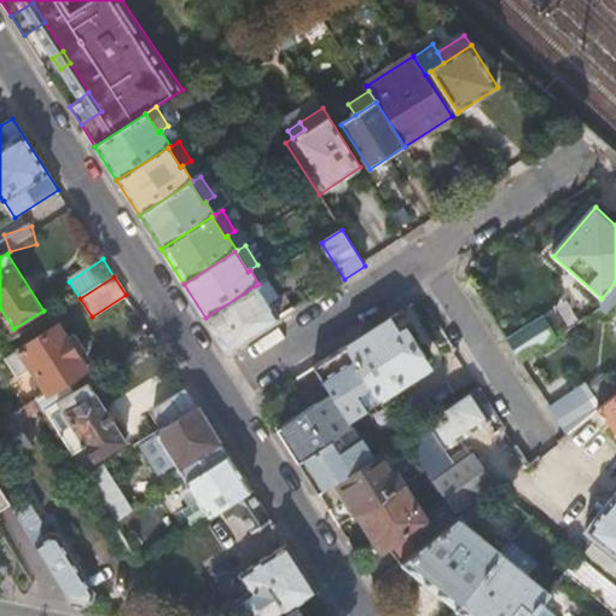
[(279,298),(267,279),(259,284),(256,285),(269,306),(272,304),(279,298)]
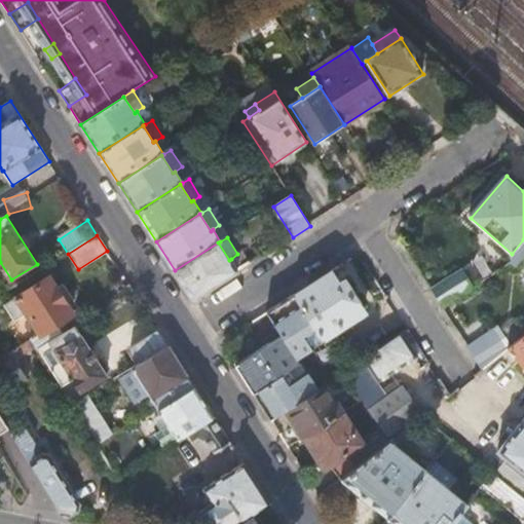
[(194,301),(239,271),(231,259),(229,260),(218,242),(175,270),(194,301)]
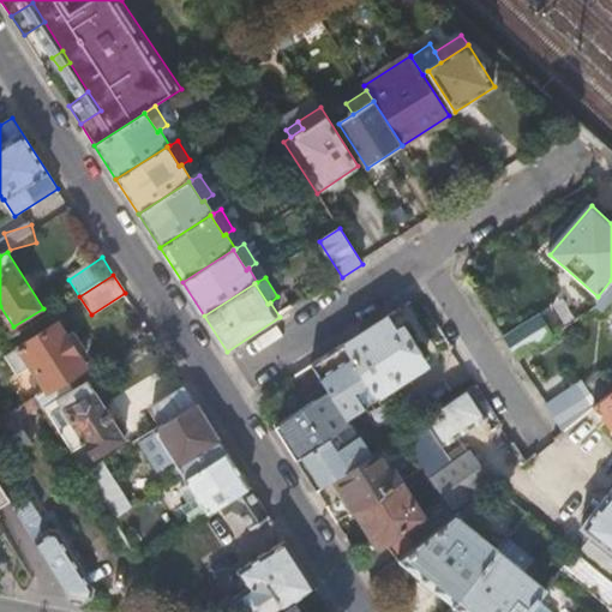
[(540,316),(504,340),(517,360),(553,337),(540,316)]
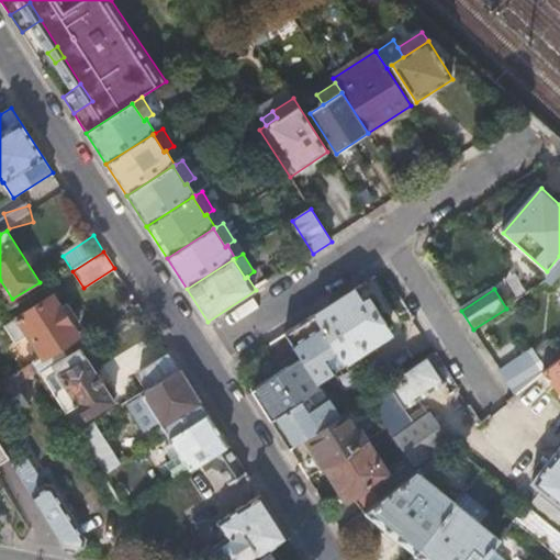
[(338,353),(345,364),(392,334),(372,304),(367,308),(355,291),(315,316),(338,353)]
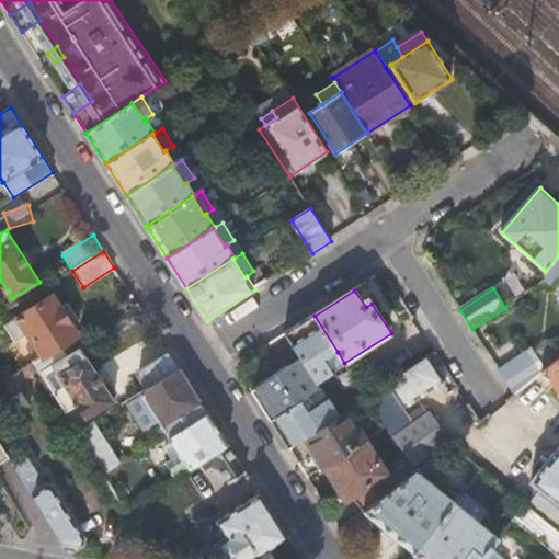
[(35,364),(41,374),(42,376),(81,350),(87,346),(54,296),(20,318),(45,358),(35,364)]
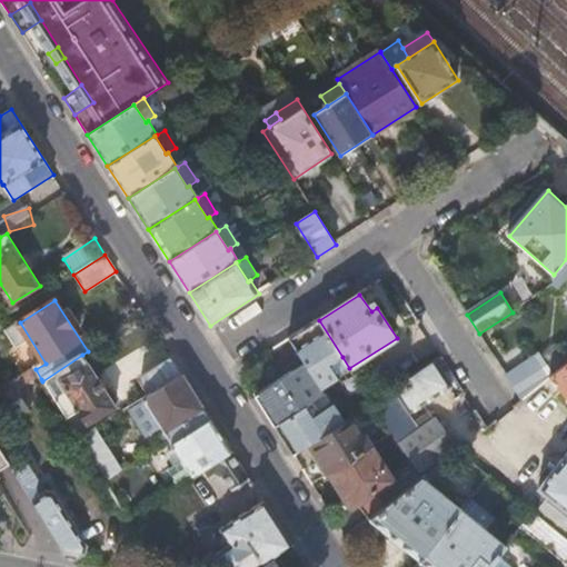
[(322,390),(339,379),(330,365),(342,357),(319,320),(289,340),(306,366),(314,377),(322,390)]
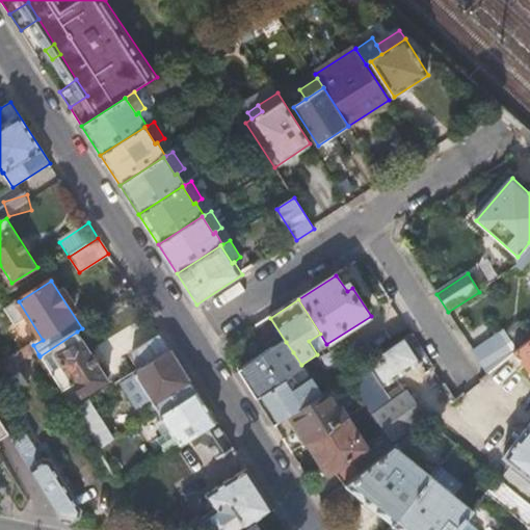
[(109,380),(77,332),(40,356),(51,374),(58,370),(63,377),(70,377),(79,393),(67,400),(75,412),(86,404),(82,398),(109,380)]
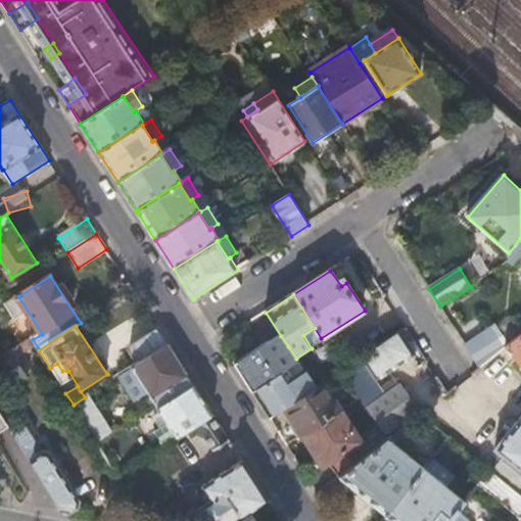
[(169,345),(158,329),(132,346),(142,363),(169,345)]
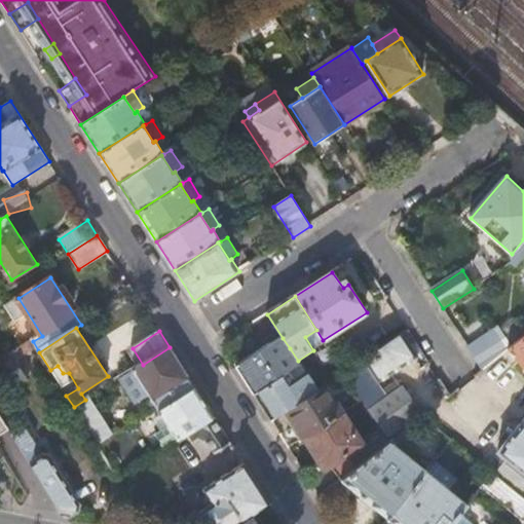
[(404,334),(363,360),(378,384),(419,359),(404,334)]
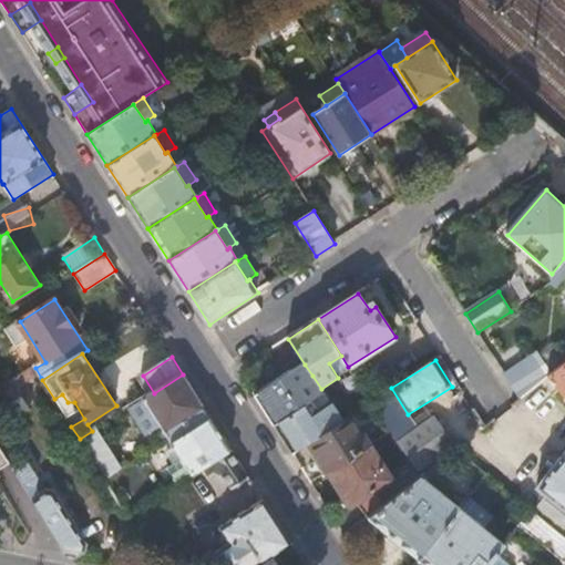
[(532,363),(507,379),(521,401),(544,382),(532,363)]
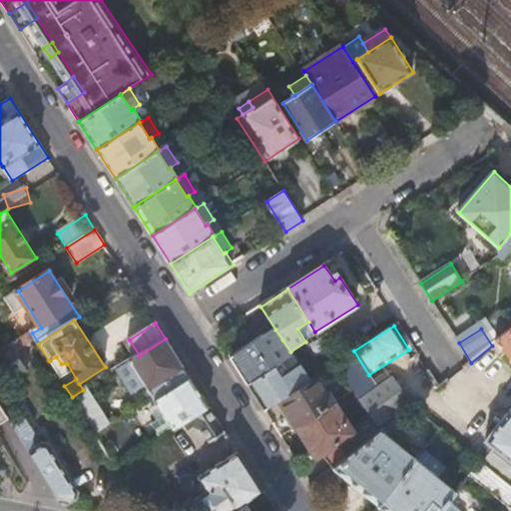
[(276,330),(264,337),(271,348),(283,340),(276,330)]
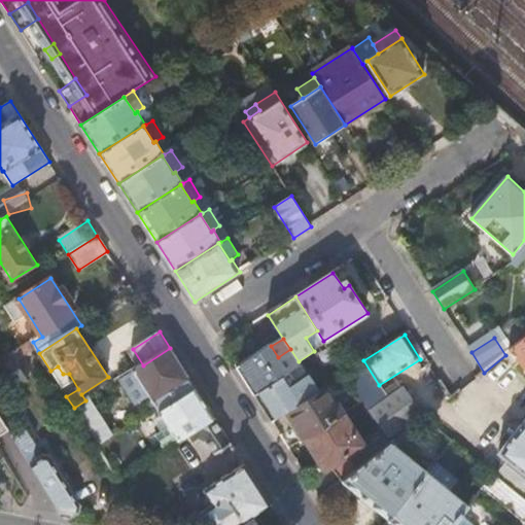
[(524,341),(514,350),(511,351),(524,369),(524,341)]
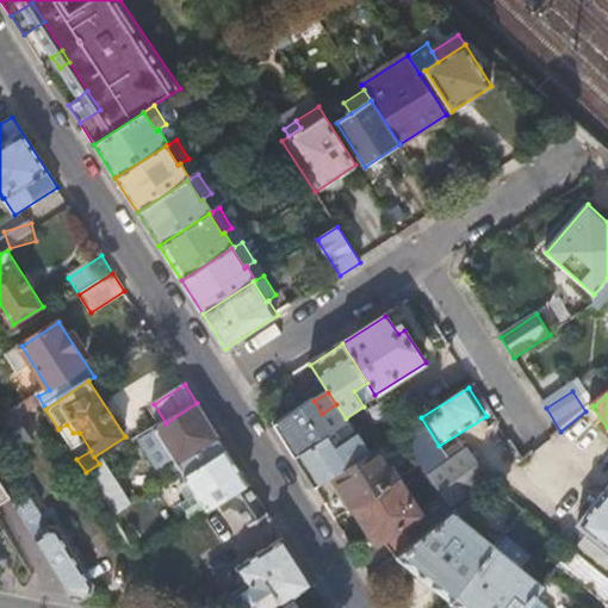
[(20,408),(26,419),(44,407),(38,396),(20,408)]
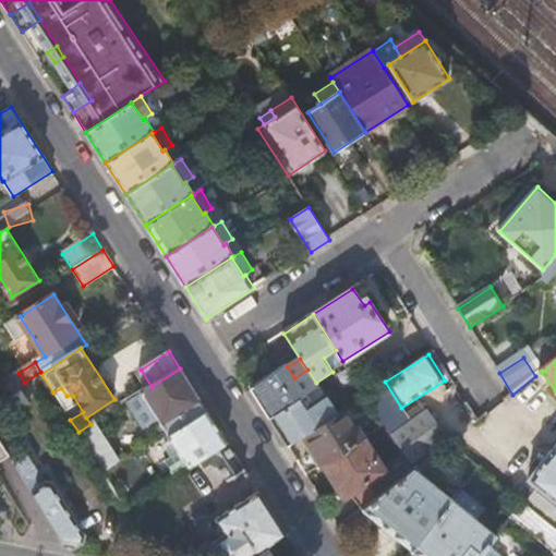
[(251,389),(269,419),(305,395),(318,386),(316,383),(307,370),(294,378),(287,366),(251,389)]
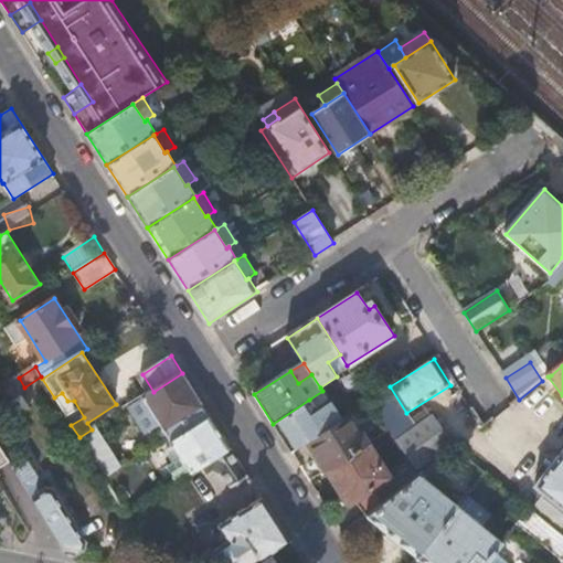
[(182,373),(153,392),(145,396),(173,444),(211,418),(182,373)]
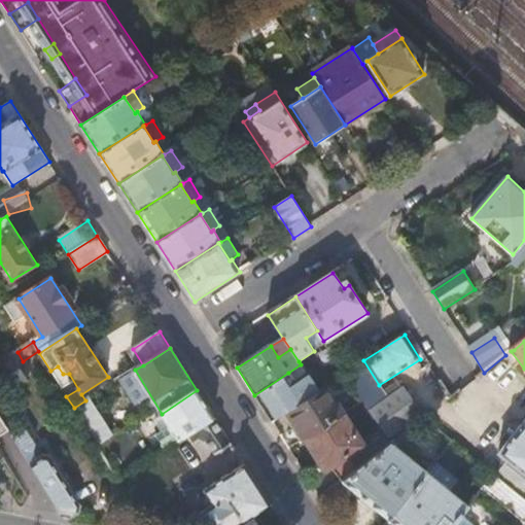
[(0,362),(0,377),(8,379),(21,372),(23,361),(18,352),(0,362)]
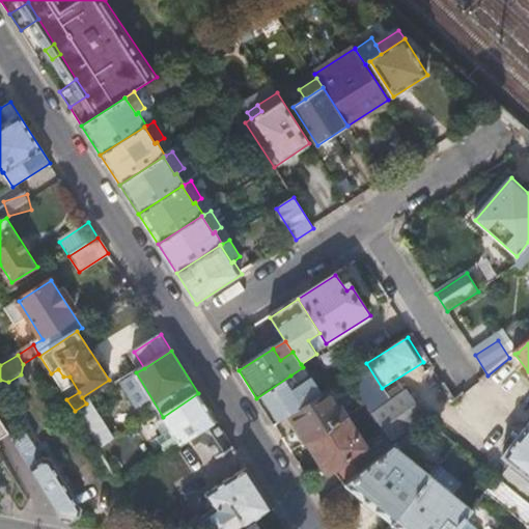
[(256,398),(274,425),(288,416),(322,393),(311,378),(298,387),(290,376),(256,398)]
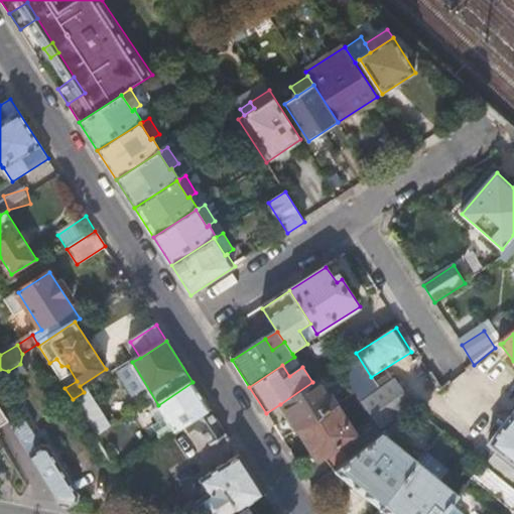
[(300,430),(337,407),(340,405),(332,393),(328,396),(316,380),(312,382),(280,404),(281,405),(277,408),(287,422),(290,420),(298,431),(300,430)]
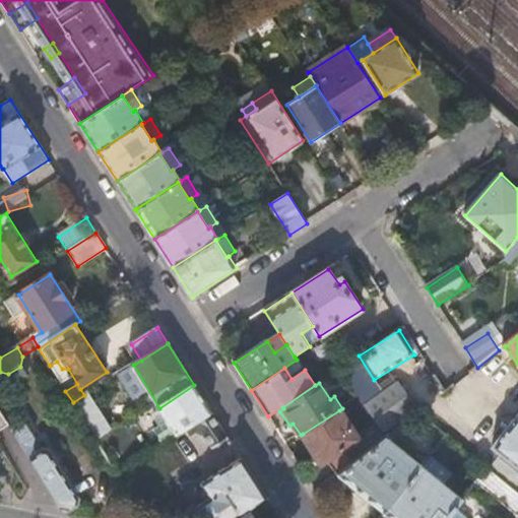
[(177,437),(188,429),(212,413),(194,385),(159,408),(177,437)]
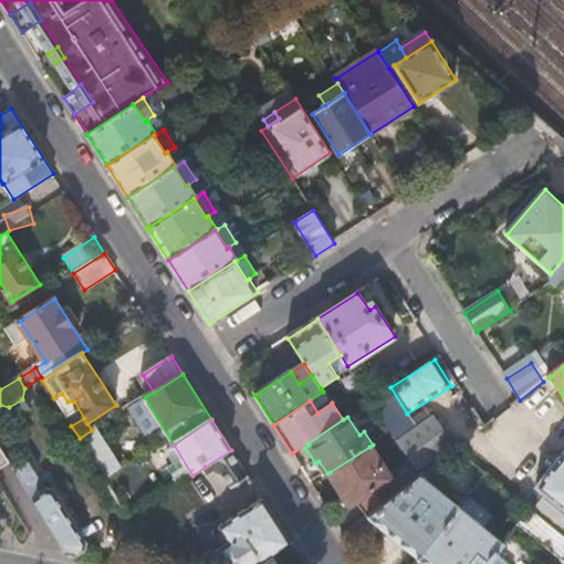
[(400,442),(419,470),(453,447),(434,419),(400,442)]
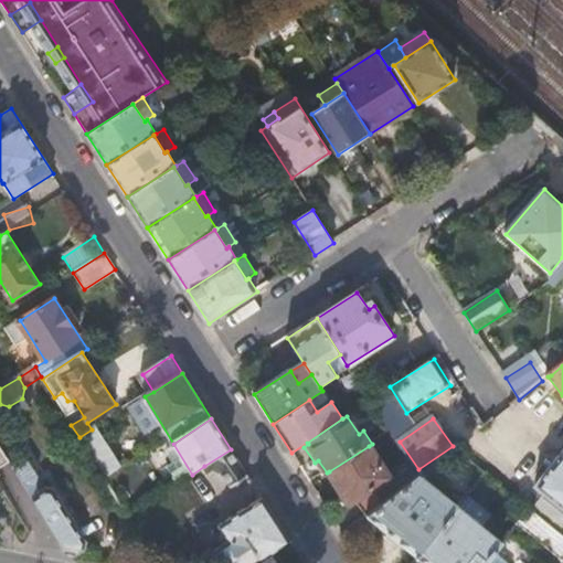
[(96,427),(92,429),(80,437),(106,479),(123,468),(96,427)]
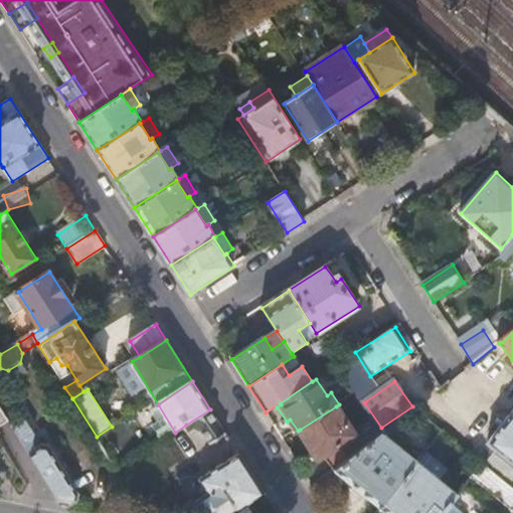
[(335,472),(364,449),(336,406),(300,430),(319,460),(325,457),(335,472)]
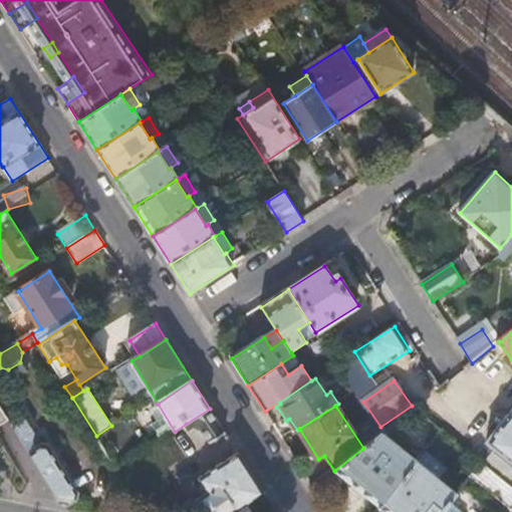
[(222,445),(230,440),(210,409),(186,424),(191,431),(195,430),(204,432),(212,445),(219,441),(222,445)]
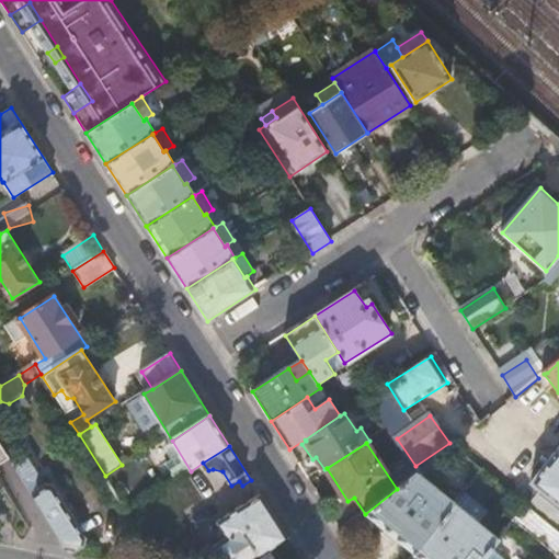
[(558,451),(533,482),(558,502),(558,451)]
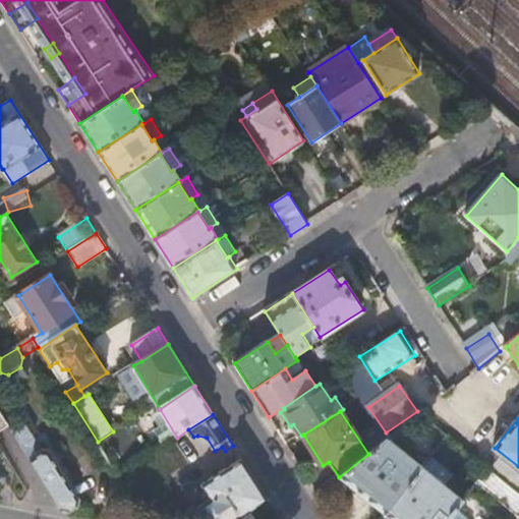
[(15,433),(63,510),(72,512),(81,505),(82,500),(52,451),(45,450),(38,455),(33,448),(36,439),(26,424),(15,433)]
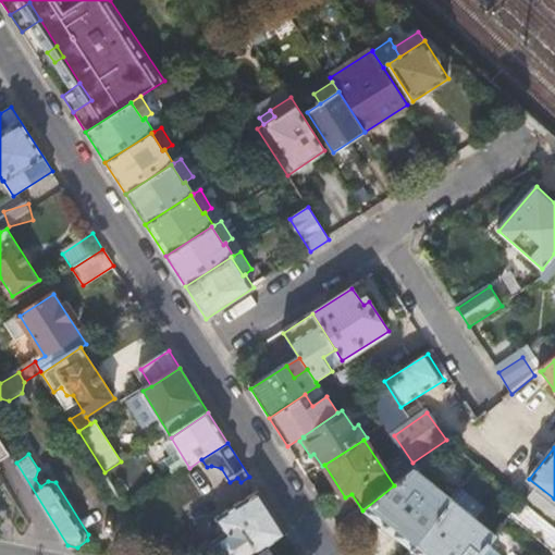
[(412,552),(453,501),(415,470),(394,485),(362,510),(412,552)]
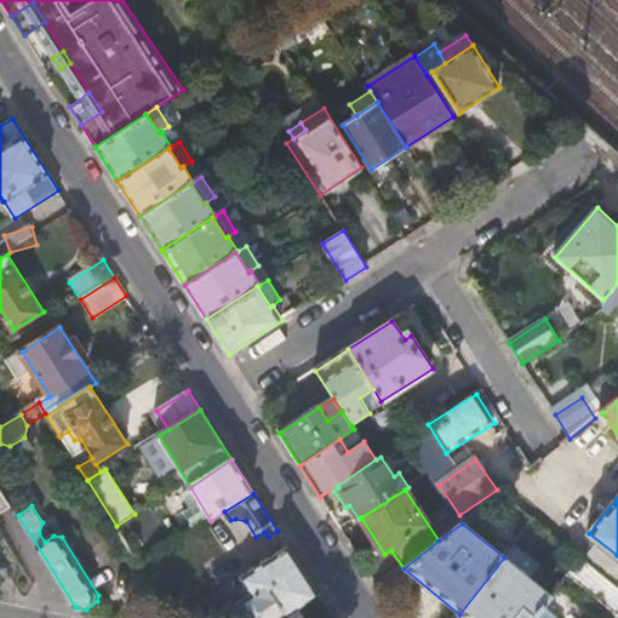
[(281,617),(319,595),(290,549),(242,579),(252,596),(235,607),(241,617),(281,617)]
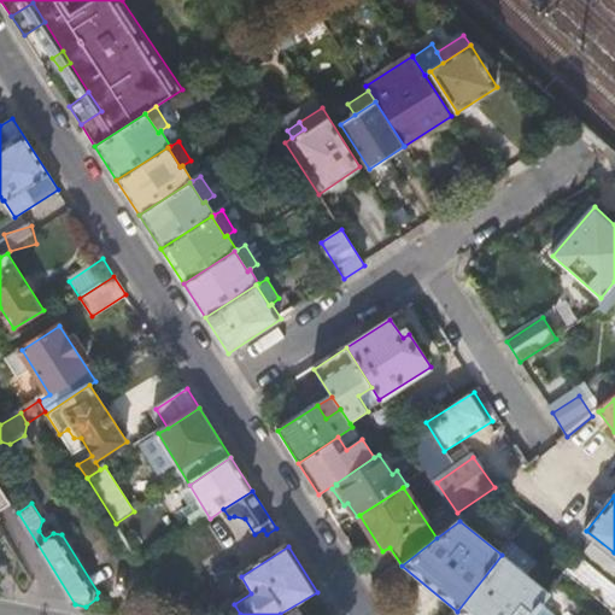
[(534,614),(550,595),(502,555),(457,611),(461,614),(534,614)]
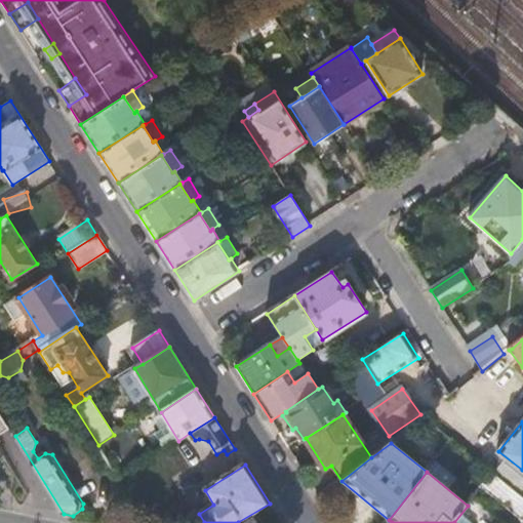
[(522,497),(492,474),(480,490),(522,522),(522,497)]
